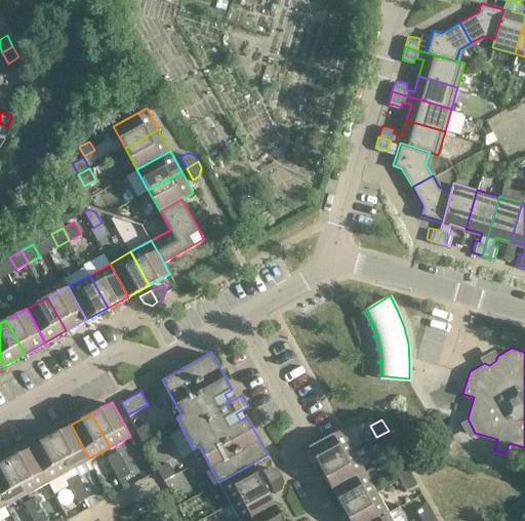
[(147,422),(135,428),(142,439),(153,433),(147,422)]
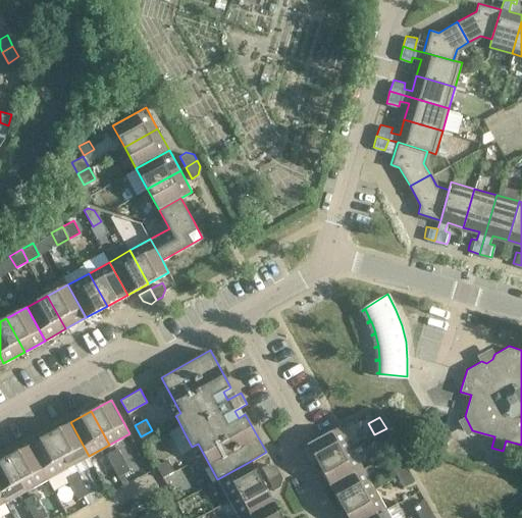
[(89,456),(70,422),(49,434),(67,467),(89,456)]
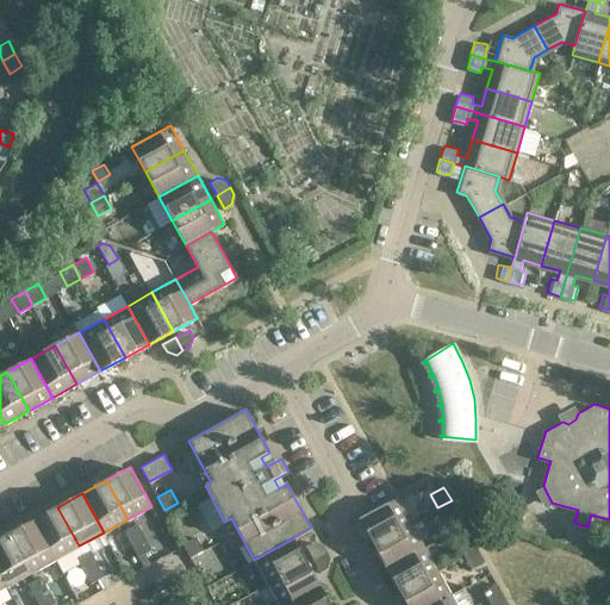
[(411,521),(398,497),(359,518),(372,542),(411,521)]
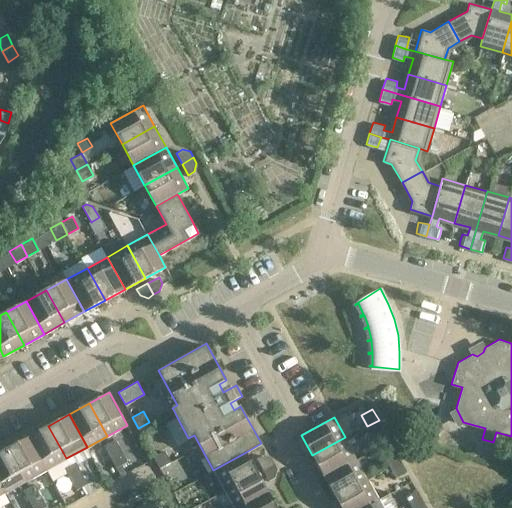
[(385,431),(379,420),(367,426),(373,437),(385,431)]
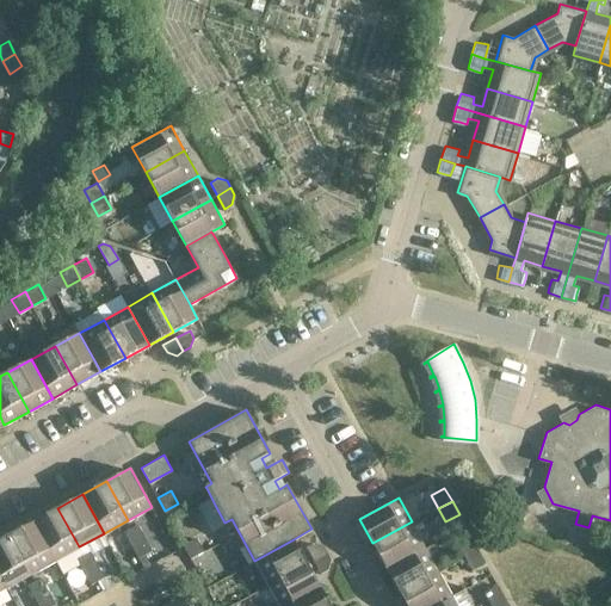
[(79,546),(57,508),(34,521),(55,560),(79,546)]
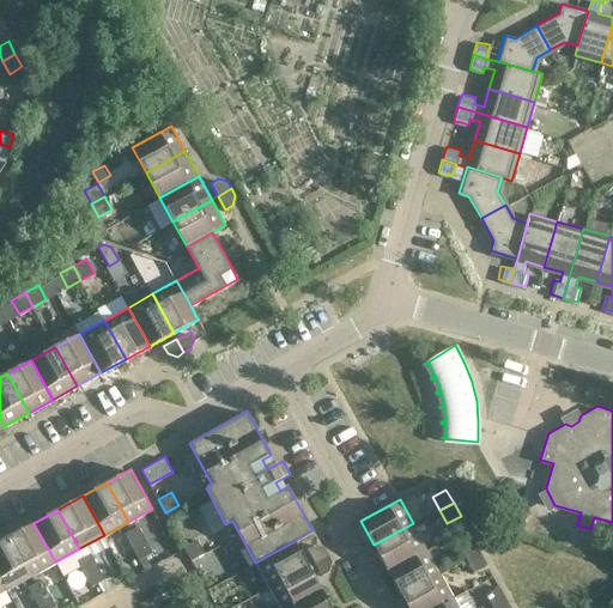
[(55,561),(34,523),(10,536),(31,575),(55,561)]
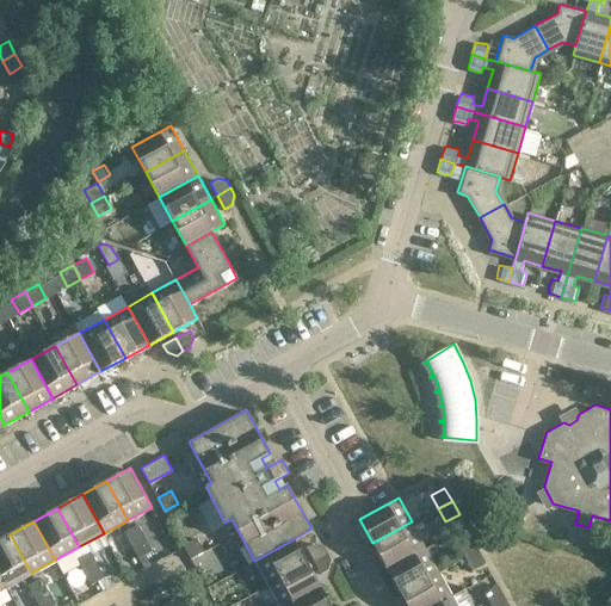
[(425,545),(412,521),(372,543),(386,567),(425,545)]
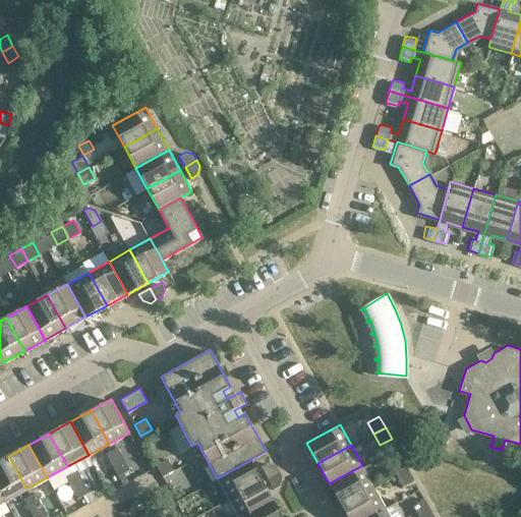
[(106,453),(112,464),(123,457),(117,446),(106,453)]
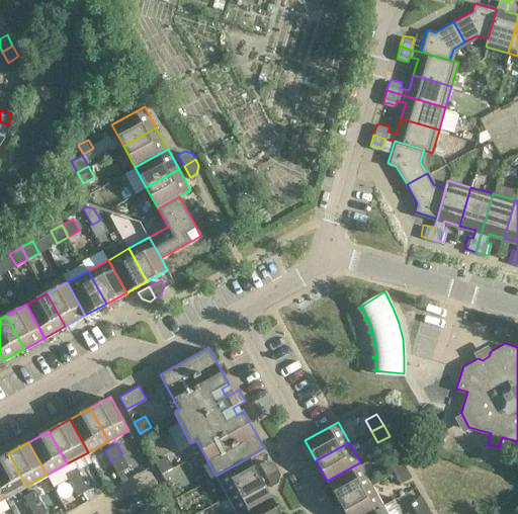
[(26,486),(8,453),(0,457),(0,487),(6,498),(26,486)]
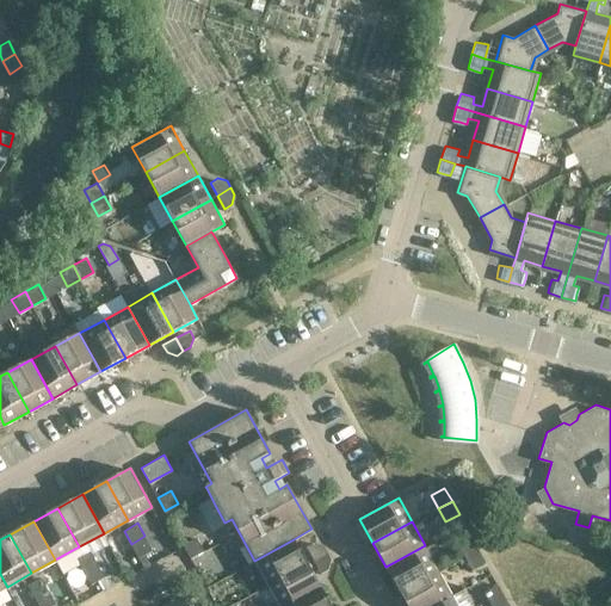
[(479,549),(470,535),(457,543),(464,556),(479,549)]
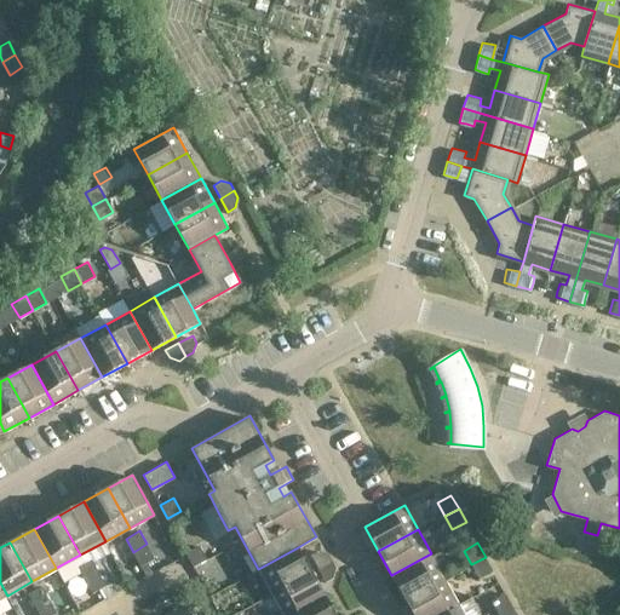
[(154,558),(147,544),(133,552),(141,565),(154,558)]
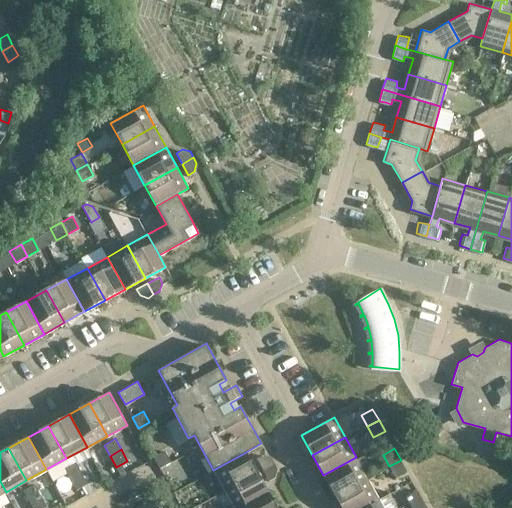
[(164,450),(153,456),(156,462),(159,467),(170,461),(164,450)]
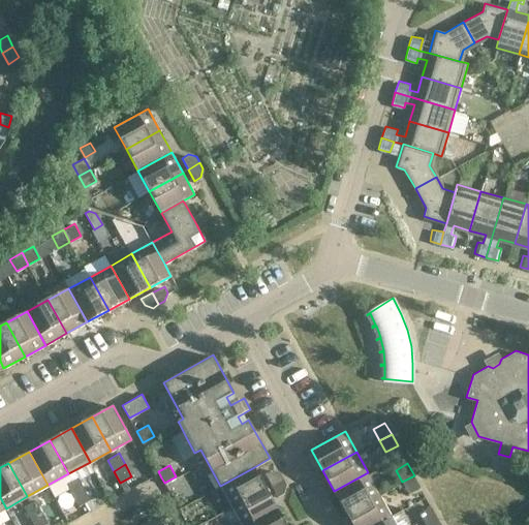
[(266,488),(254,467),(220,486),(231,506),(266,488)]
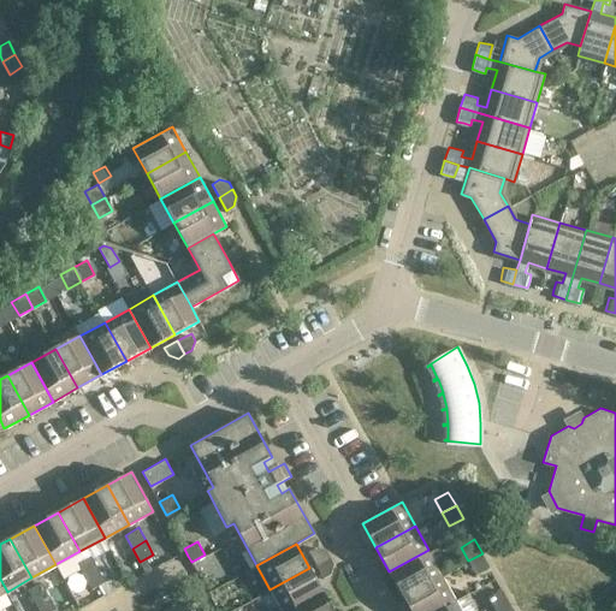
[(308,550),(315,563),(330,556),(325,549),(323,547),(315,546),(308,550)]
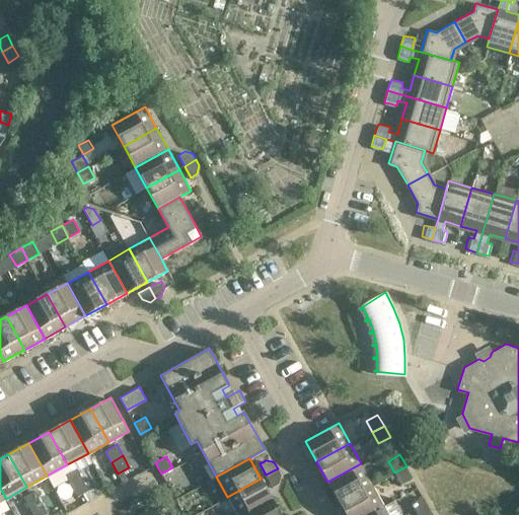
[(372,484),(361,463),(327,482),(339,502),(372,484)]
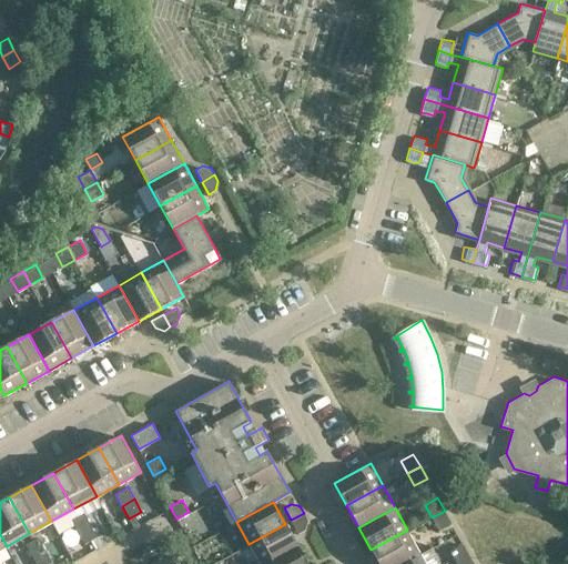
[(71,517),(78,531),(90,523),(83,511),(71,517)]
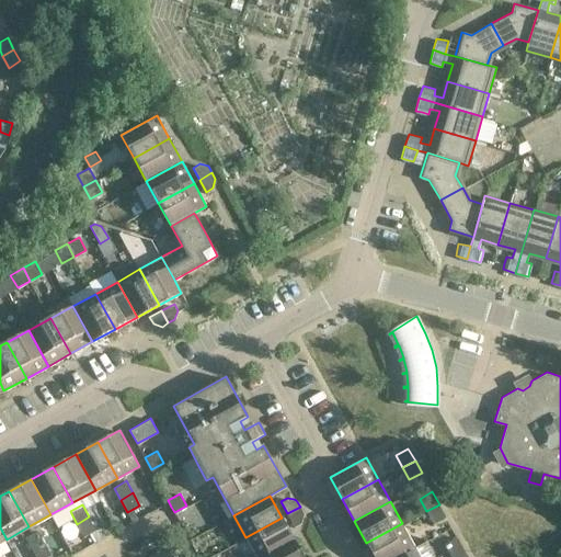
[(446,516),(439,504),(426,511),(433,523),(446,516)]
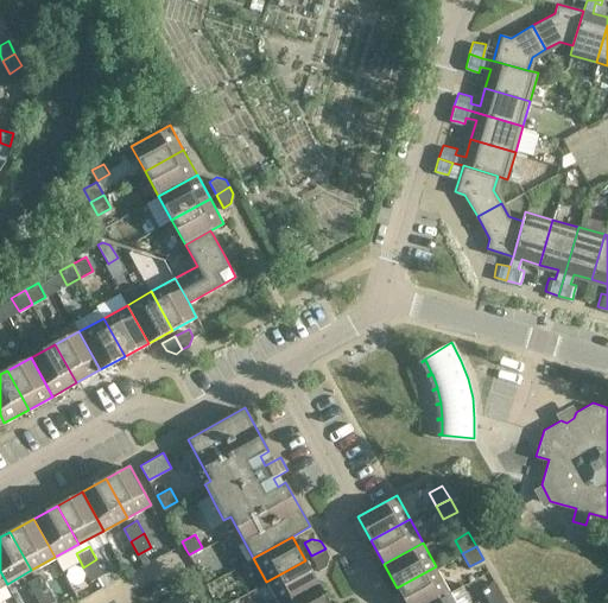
[(329,556),(325,548),(311,556),(318,569),(325,565),(329,556)]
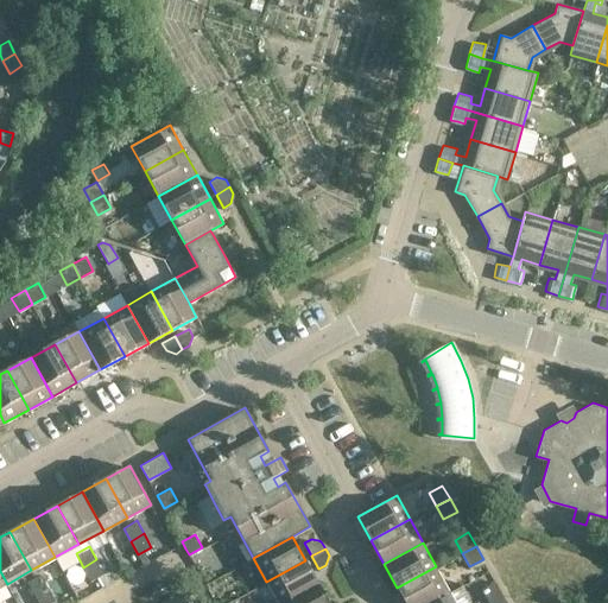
[(103,573),(96,559),(83,567),(90,581),(103,573)]
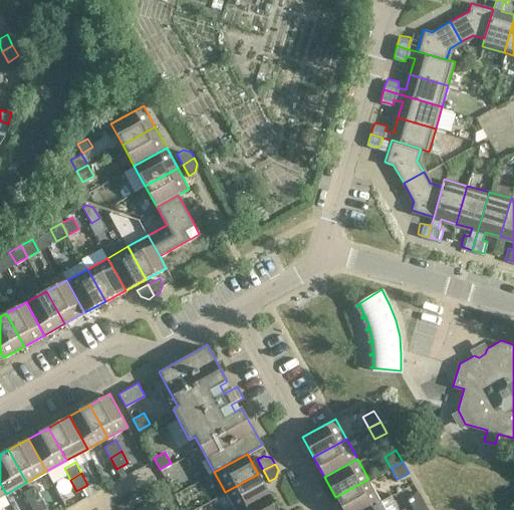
[(240,509),(269,494),(258,474),(225,492),(235,509),(240,509)]
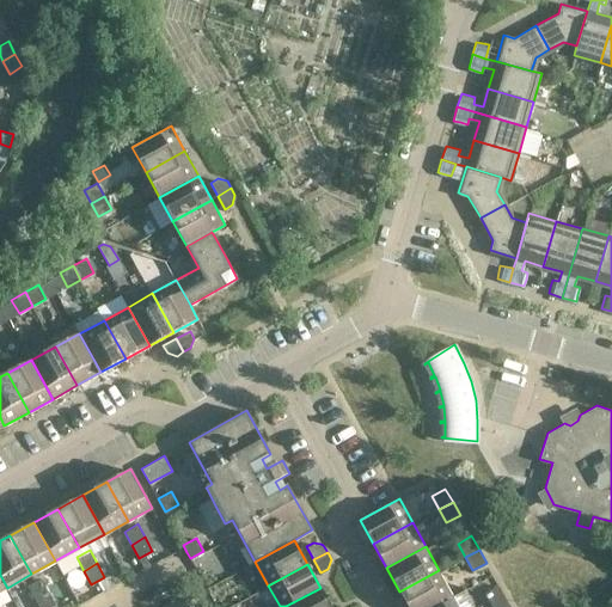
[(428,606),(452,594),(439,570),(399,592),(408,606),(428,606)]
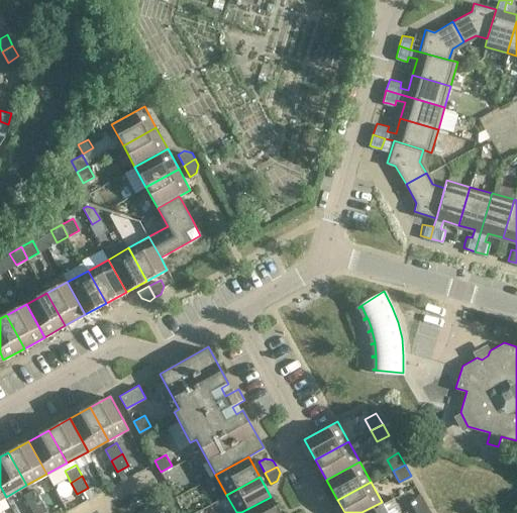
[(23,494),(30,505),(41,499),(34,487),(23,494)]
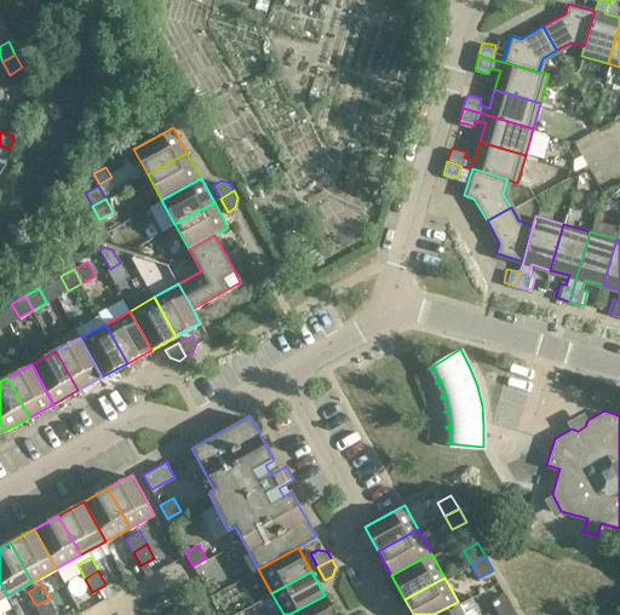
[(512,605),(505,592),(491,599),(499,613),(512,605)]
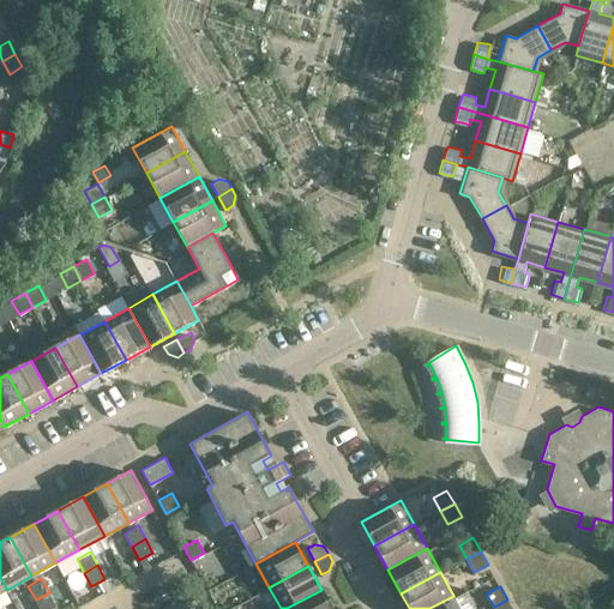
[(331,608),(321,590),(287,608),(331,608)]
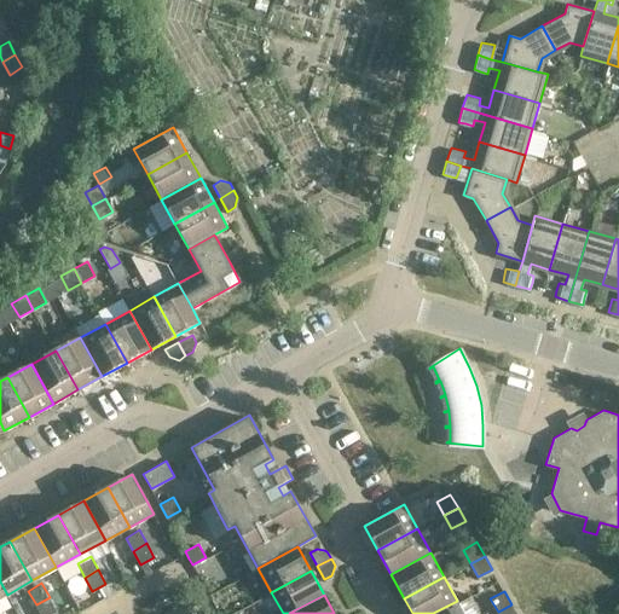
[(50,613),(57,610),(50,597),(36,604),(41,613),(50,613)]
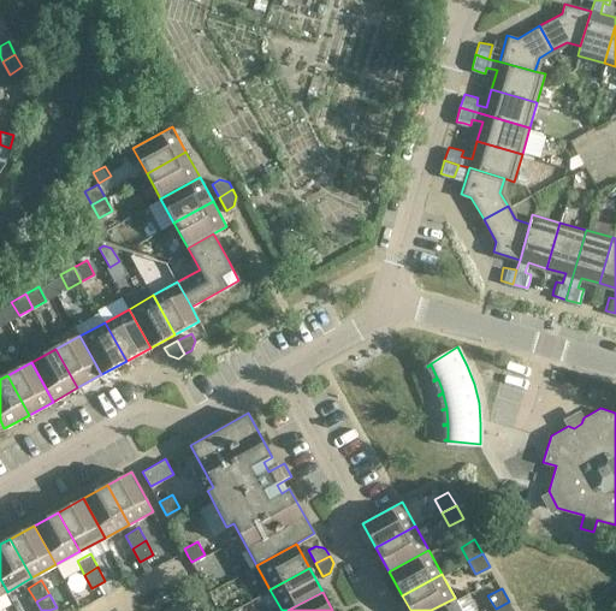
[(461,610),(455,598),(431,610),(461,610)]
